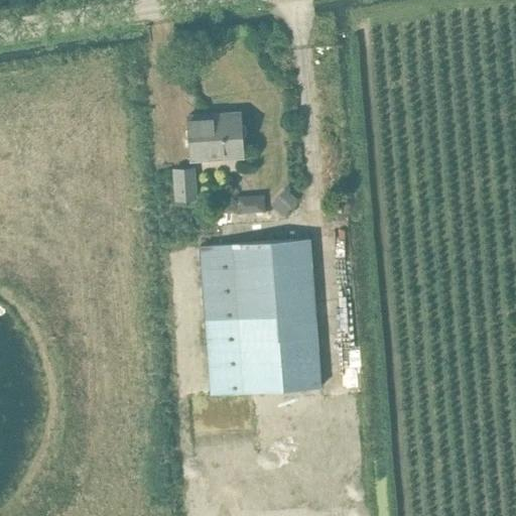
[(242,156),(239,113),(188,116),(191,159),(242,156)]
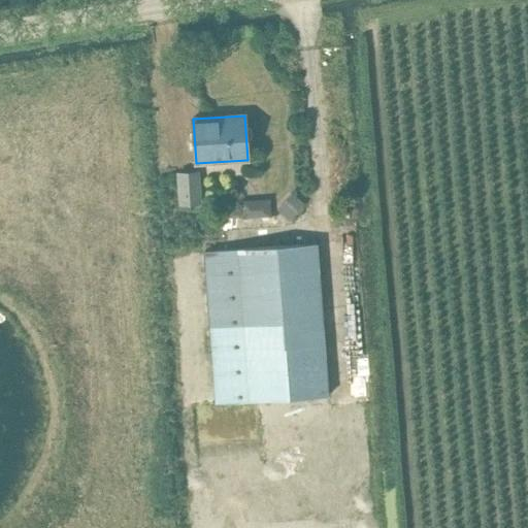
[(199,170),(176,172),(178,205),(201,203),(199,170)]
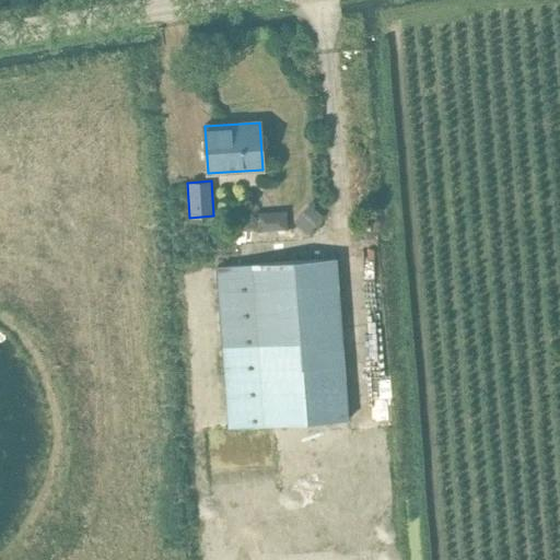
[(324,217),(310,203),(293,222),(307,235),(324,217)]
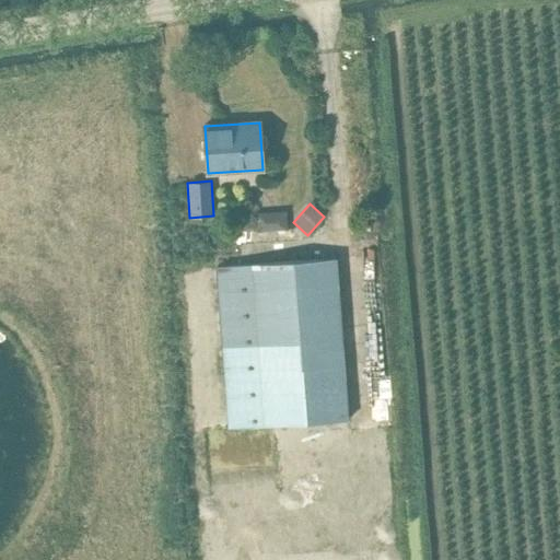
[(286,211),(255,212),(256,231),(287,231),(286,211)]
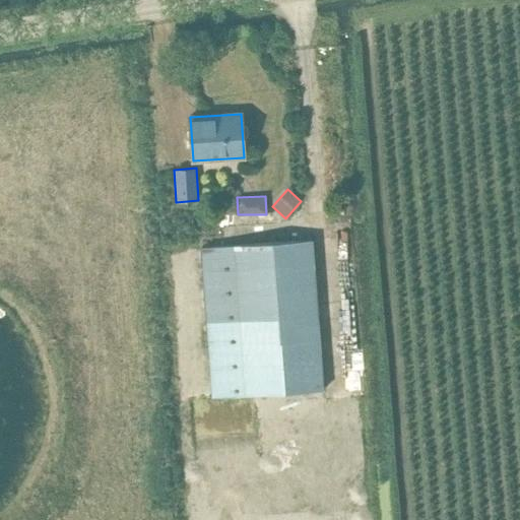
[(312,239),(200,248),(211,397),(323,389),(312,239)]
